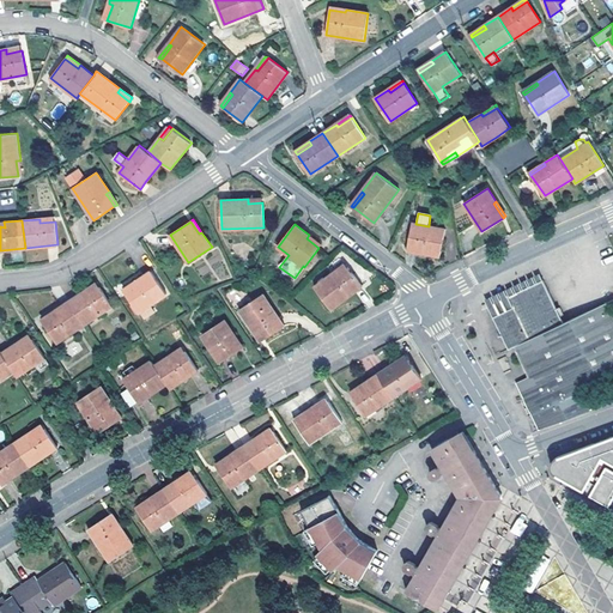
[(428,230),(411,226),(407,249),(441,255),(445,229),(429,226),(428,230)]
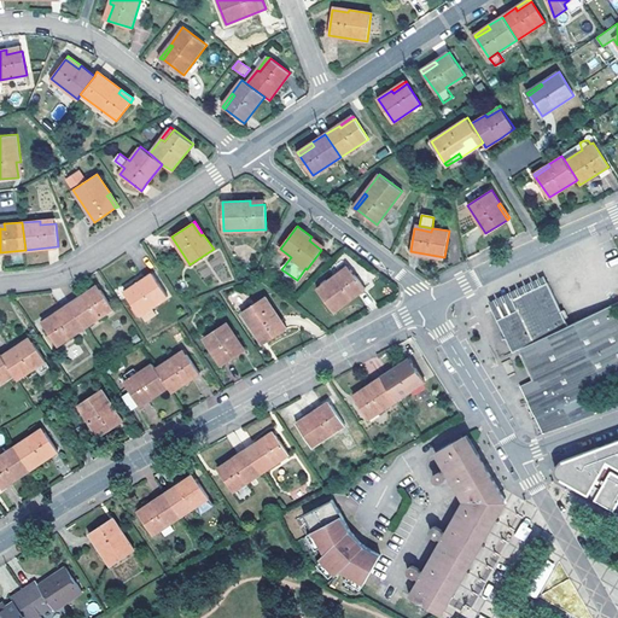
[(309,240),(321,250),(324,246),(312,237),(309,240)]
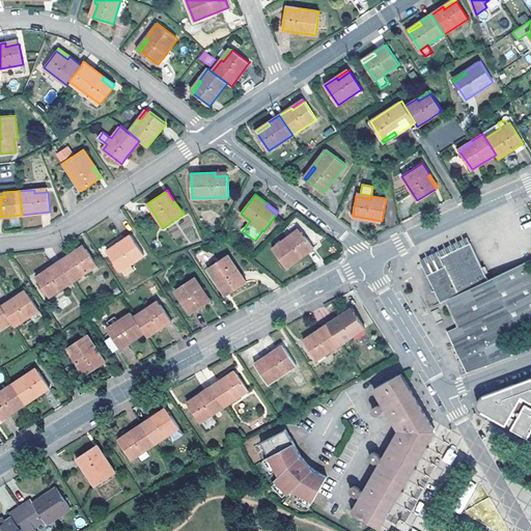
[(290,239),(301,231),(299,228),(288,236),(290,239)]
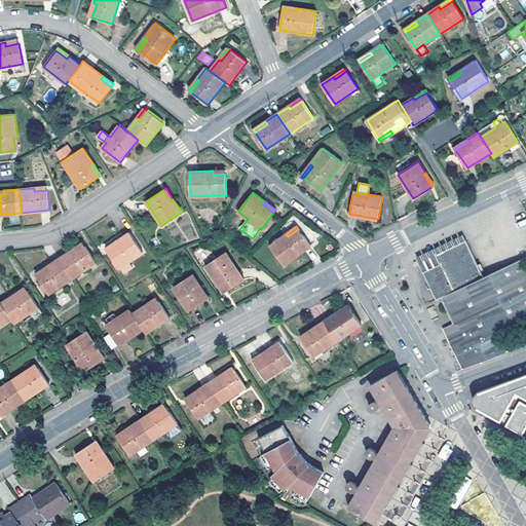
[(253,238),(239,229),(238,230),(251,240),(253,238)]
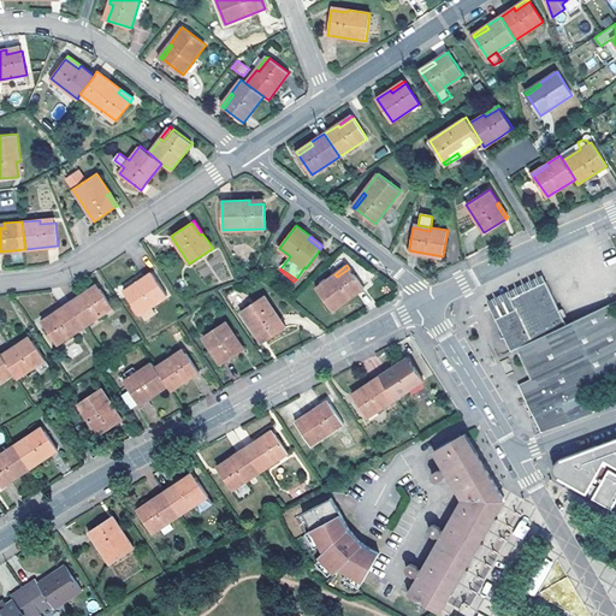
[(365,288),(349,268),(337,277),(335,274),(315,289),(333,311),(365,288)]
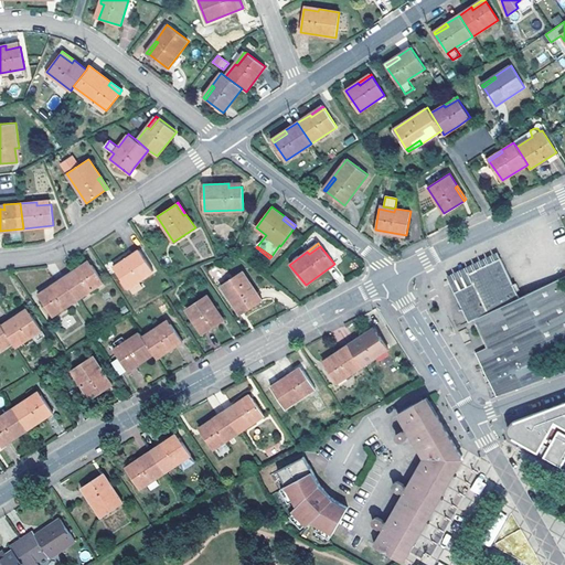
[(153,272),(139,249),(135,253),(126,258),(128,262),(115,270),(128,288),(153,272)]
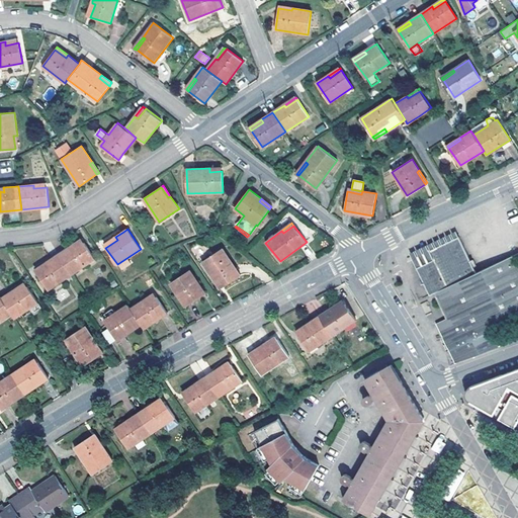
[(410,253),(413,259),(459,237),(456,232),(410,253)]
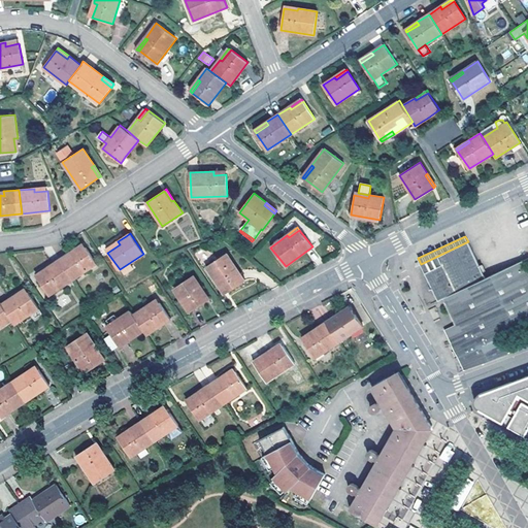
[(105,250),(107,253),(120,244),(118,241),(105,250)]
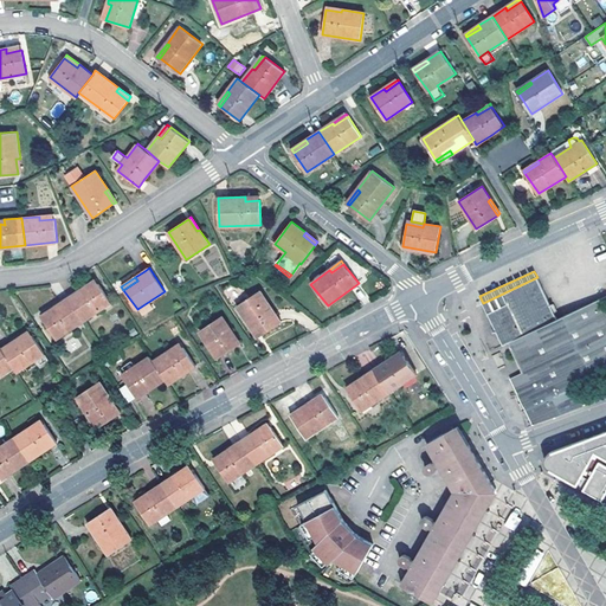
[(510,342),(516,340),(558,320),(537,277),(483,303),(503,346),(510,342)]
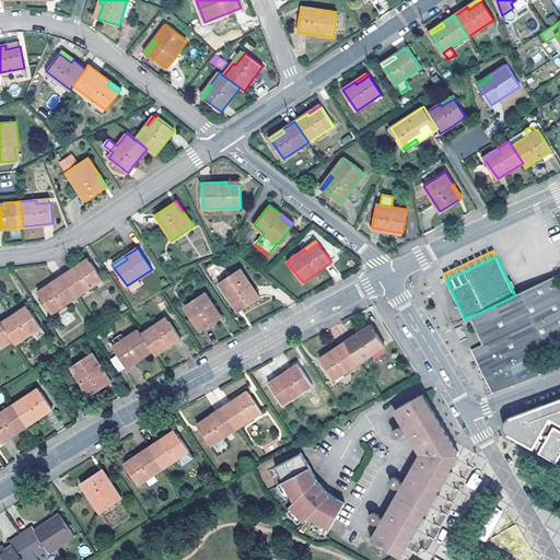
[(79,269),(91,261),(89,258),(77,266),(79,269)]
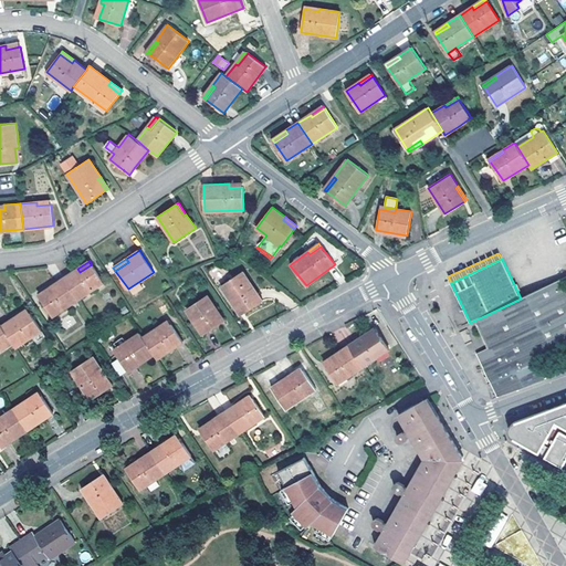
[(64,278),(79,300),(104,283),(92,264),(80,272),(77,269),(64,278)]
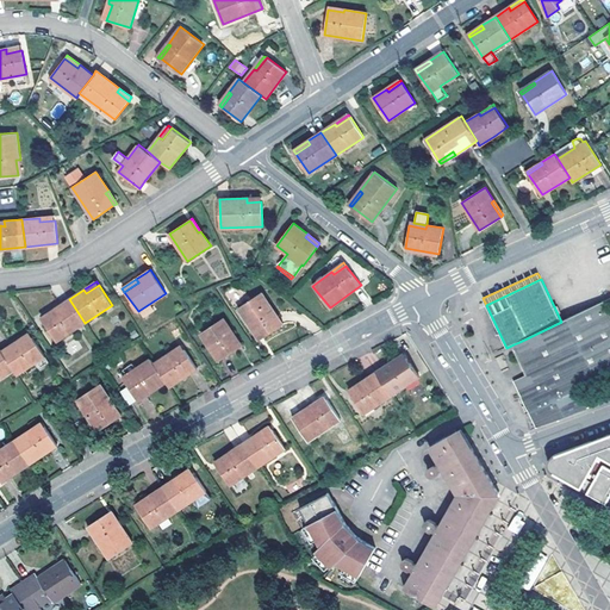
[(261,293),(240,307),(251,328),(255,325),(263,337),(282,325),(261,293)]
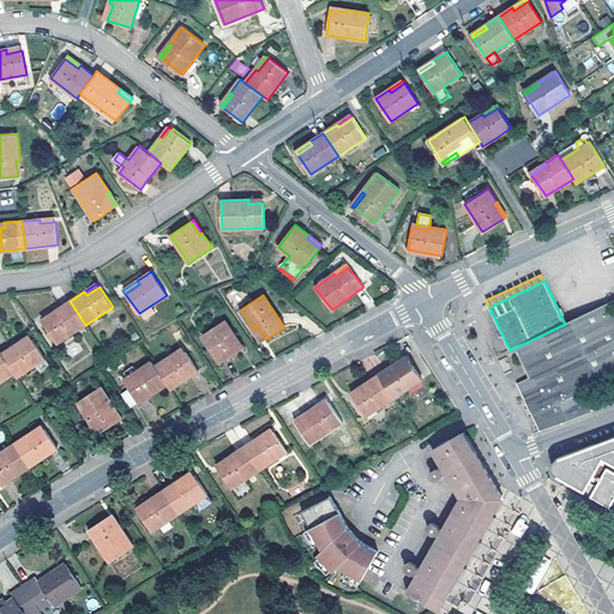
[(56,315),(43,324),(56,344),(85,325),(70,301),(54,312),(56,315)]
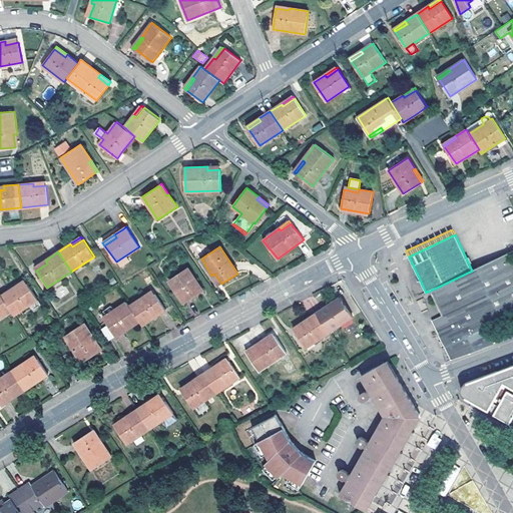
[(453,348),(457,357),(494,344),(486,327),(512,314),(512,264),(508,253),(472,271),(437,288),(447,307),(455,325),(444,330),(447,337),(453,348)]
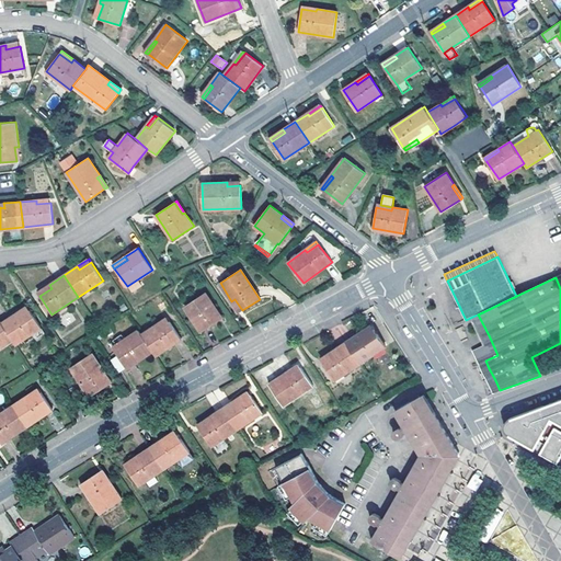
[(52,288),(49,285),(47,286),(37,293),(39,296),(52,288)]
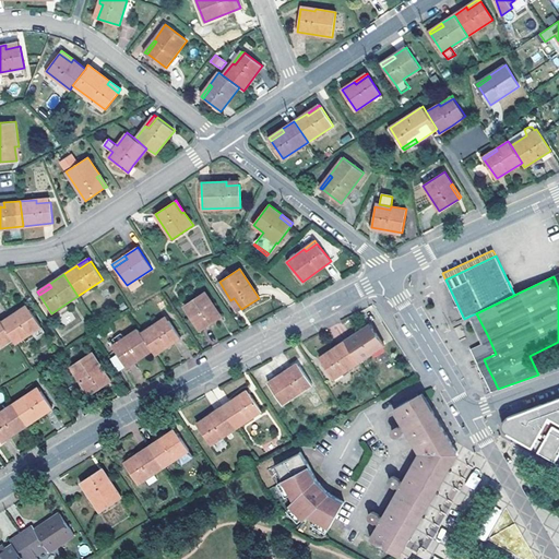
[(214,306),(205,292),(185,305),(201,331),(219,319),(212,307),(214,306)]
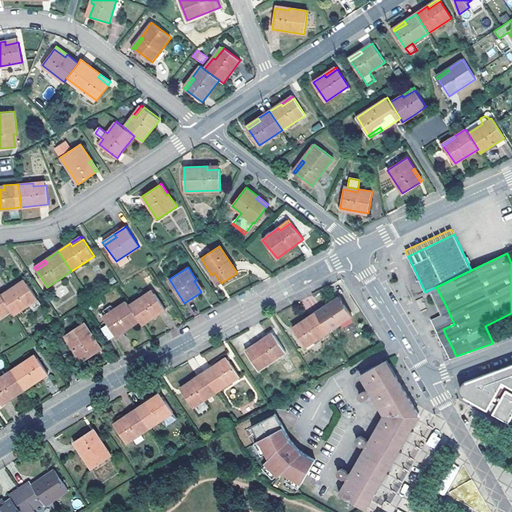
[(214,273),(211,275),(218,285),(221,283),(214,273)]
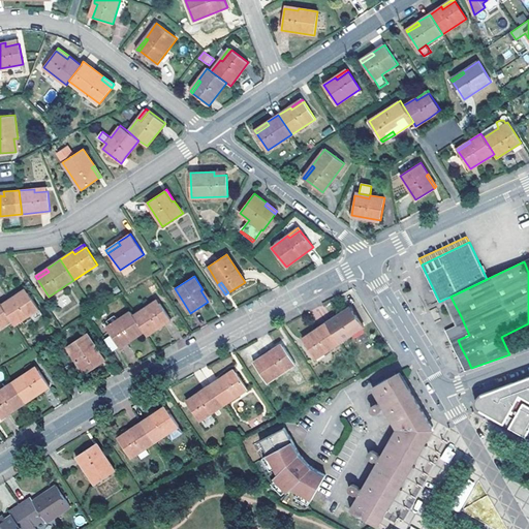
[(26,288),(14,296),(17,299),(28,291),(26,288)]
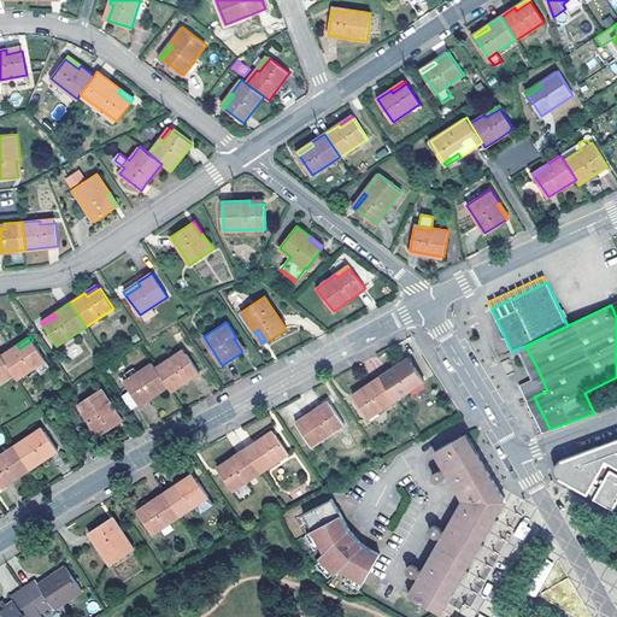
[(234,339),(242,352),(245,350),(236,338),(234,339)]
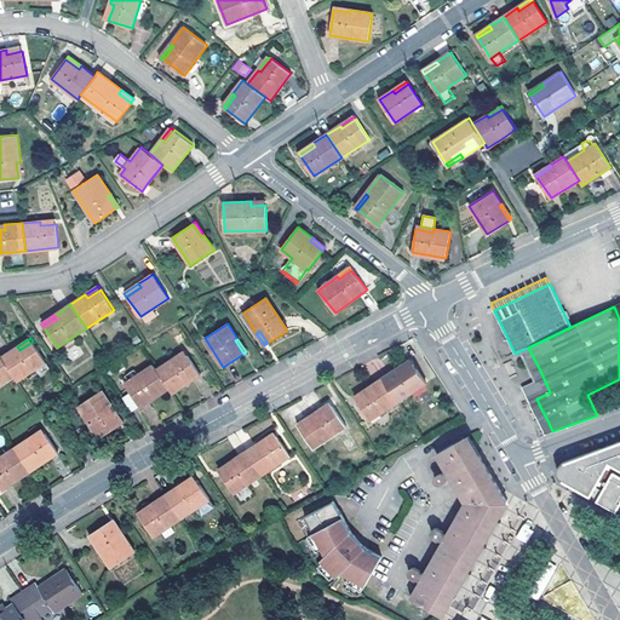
[(46,362),(33,342),(19,350),(17,346),(1,356),(13,377),(17,382),(46,362)]
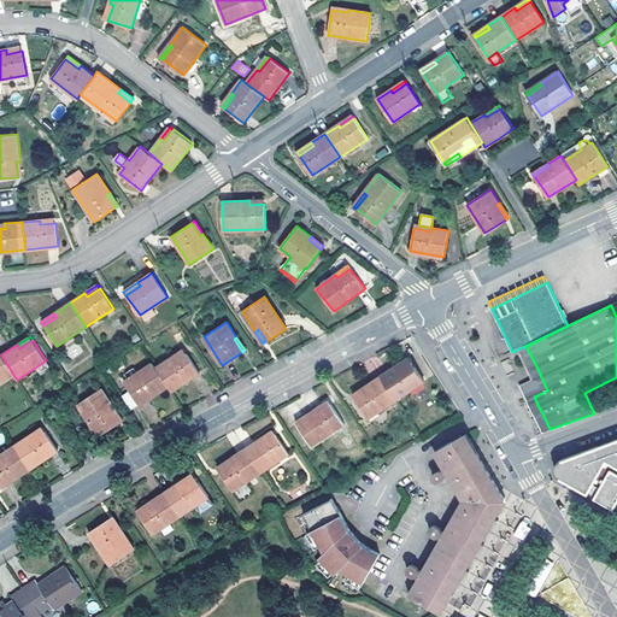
[(542,432),(550,429),(545,418),(538,405),(534,397),(547,391),(538,369),(526,346),(519,348),(534,380),(521,386),(542,432)]
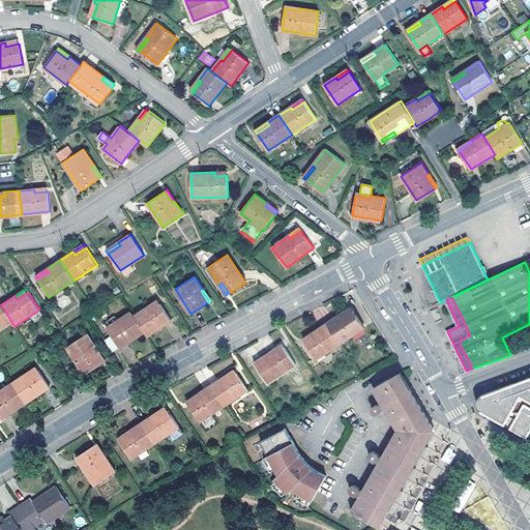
[(158,300),(147,307),(149,310),(160,302),(158,300)]
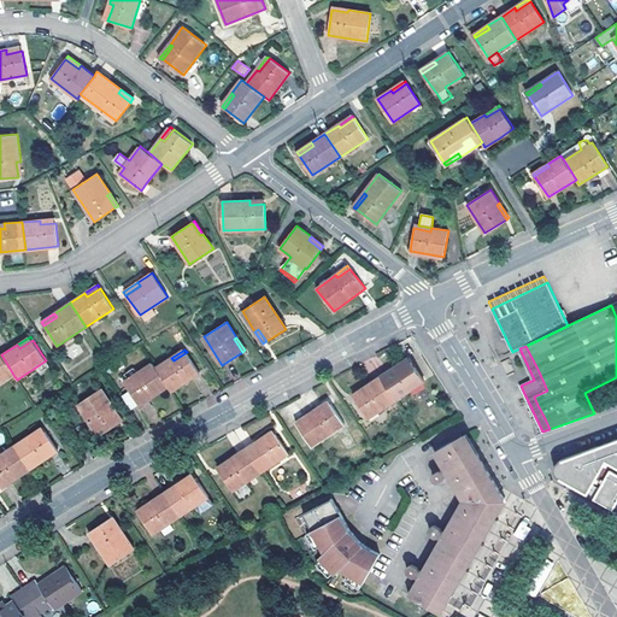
[(200,372),(187,352),(174,360),(171,358),(156,368),(168,387),(171,392),(200,372)]
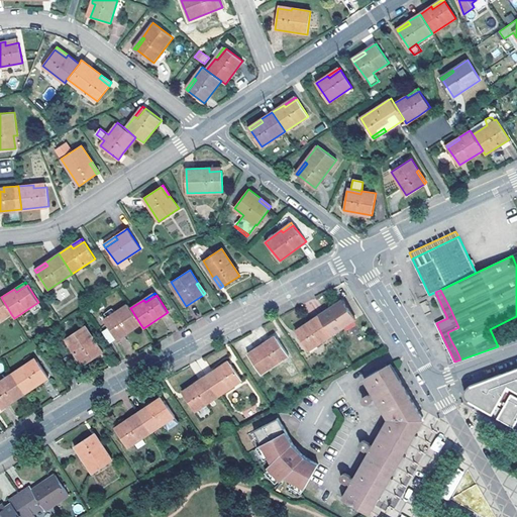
[(0,321),(11,314),(1,297),(0,296),(0,321)]
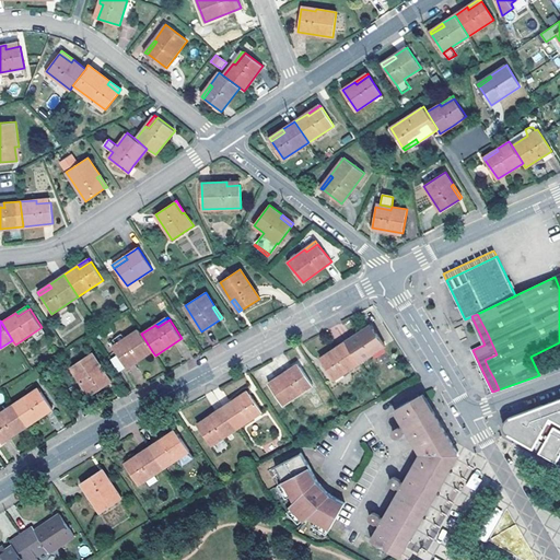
[(371,325),(359,333),(361,337),(373,328),(371,325)]
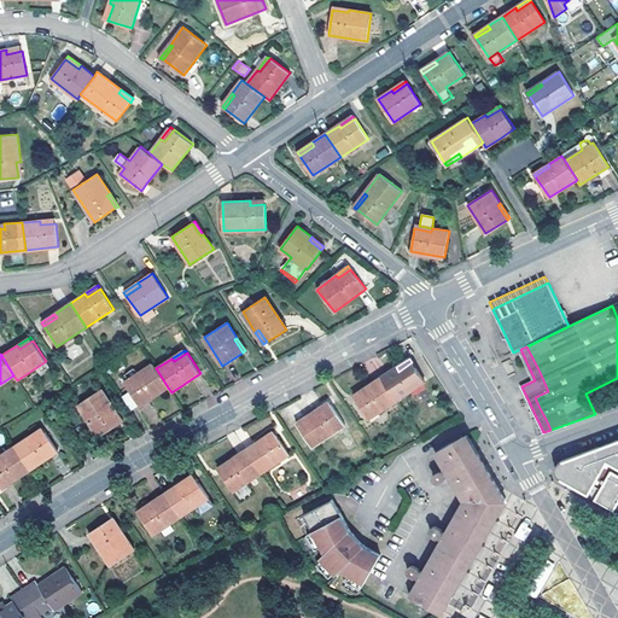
[(425,382),(412,362),(398,372),(396,367),(382,377),(396,401),(425,382)]
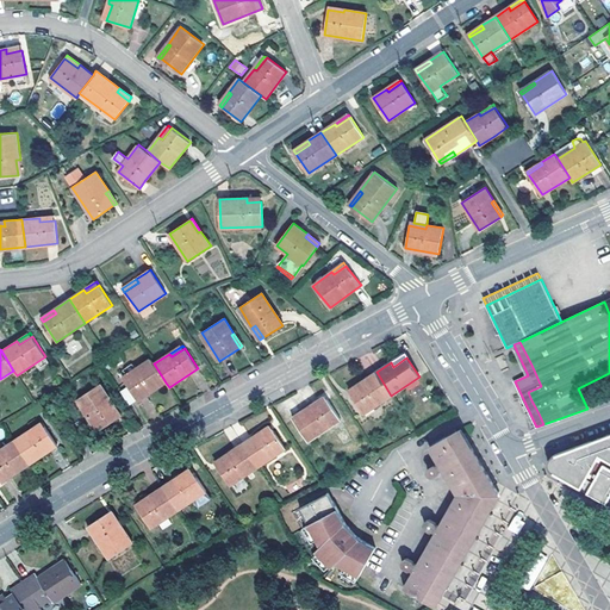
[(138,373),(125,380),(138,400),(166,383),(154,363),(150,359),(136,368),(138,373)]
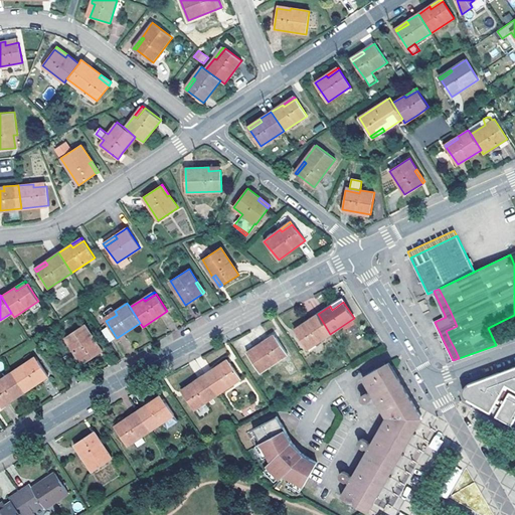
[(117,315),(115,311),(104,318),(106,321),(117,315)]
